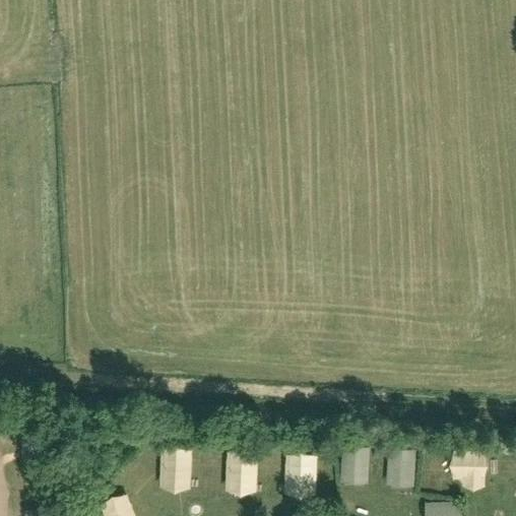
[(369,486),(369,448),(341,448),(340,485),(369,486)]
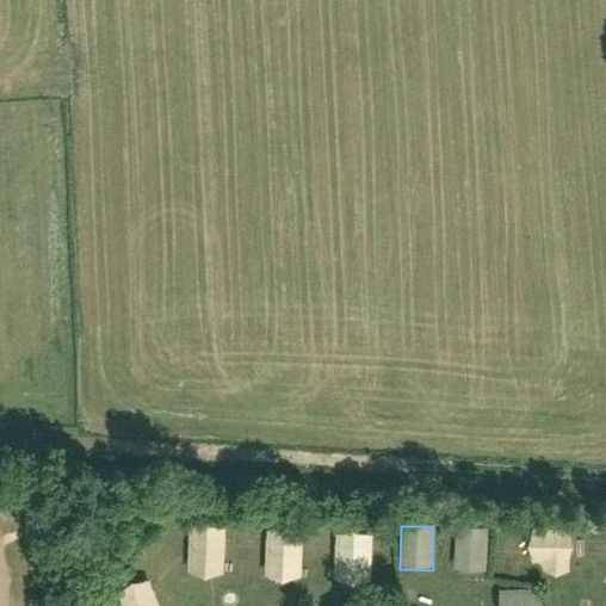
[(189,577),(224,577),(224,527),(189,527),(189,577)]
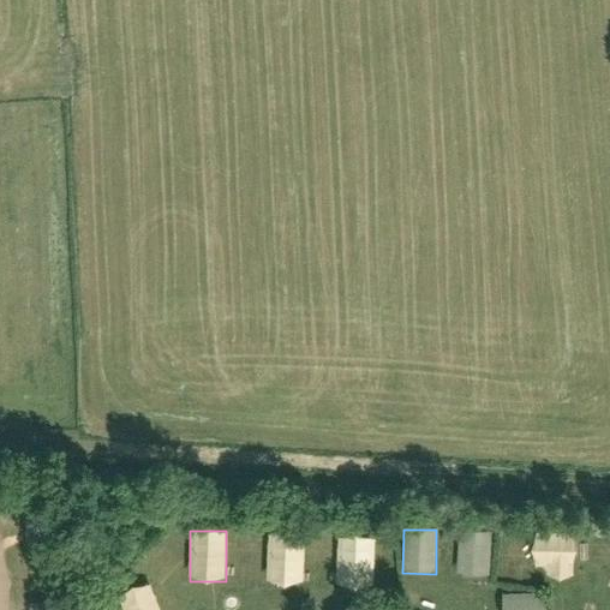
[(490,576),(491,532),(458,532),(458,576),(490,576)]
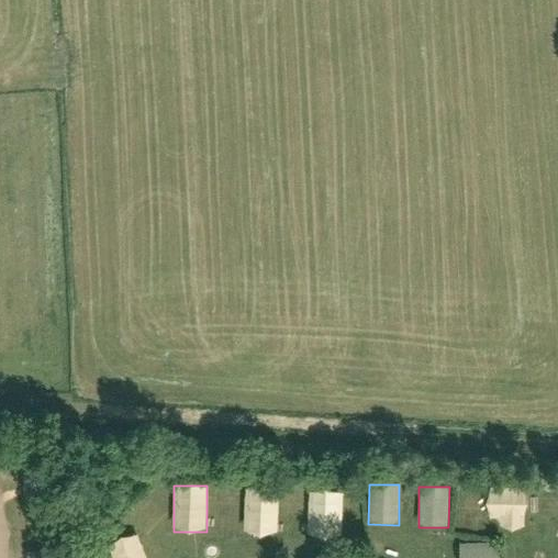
[(244,534),(278,535),(278,489),(244,489),(244,534)]
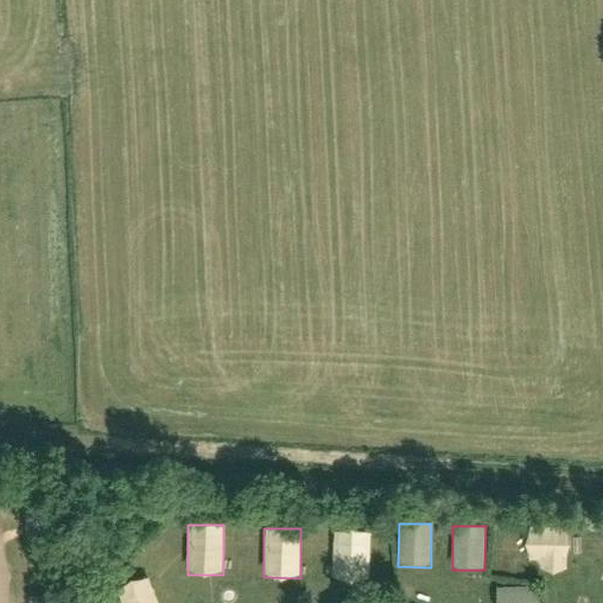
[(566,570),(566,528),(526,528),(525,570),(566,570)]
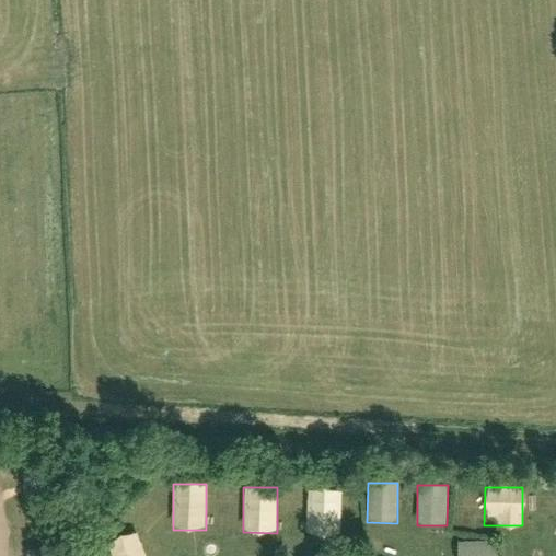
[(340,490),(307,489),(307,536),(340,536),(340,490)]
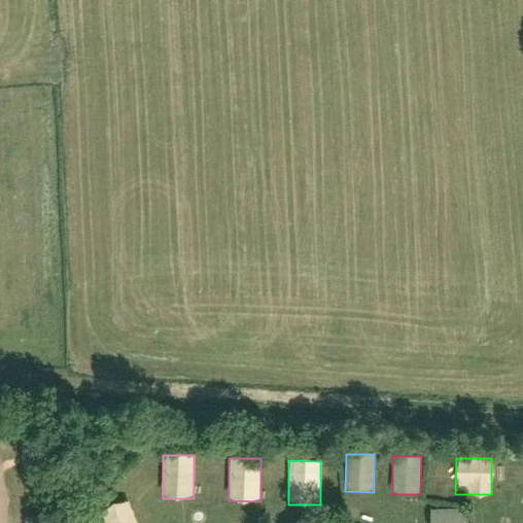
[(102,509),(106,522),(136,522),(130,500),(102,509)]
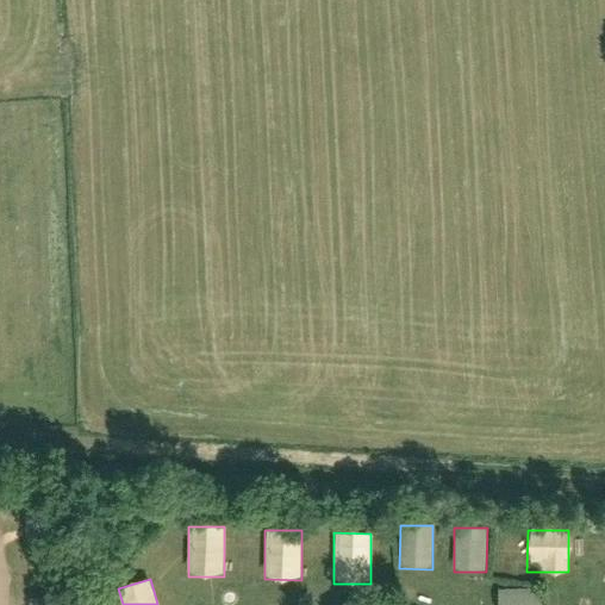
[(541,604),(540,590),(496,592),(496,604),(541,604)]
